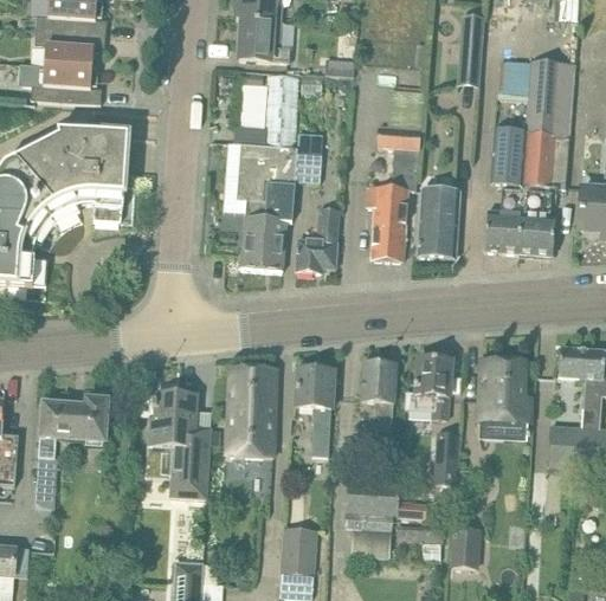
[(97,0),(50,0),(49,15),(37,14),(36,30),(105,36),(107,20),(95,19),(97,0)]
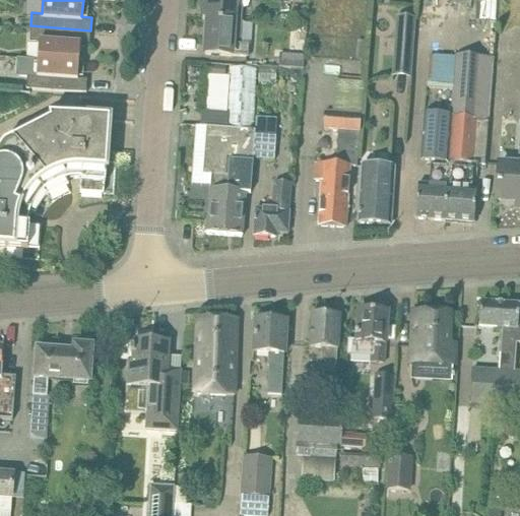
[(234,18),(241,18),(242,5),(235,4),(235,0),(203,0),(202,15),(207,16),(207,15),(234,17),(234,18)]
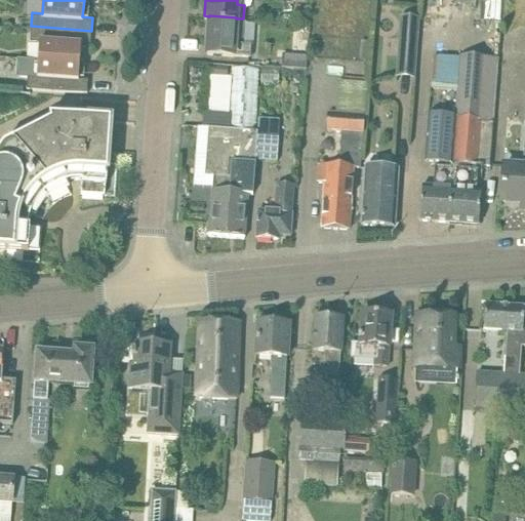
[(401,12),(399,41),(416,42),(418,13),(401,12)]
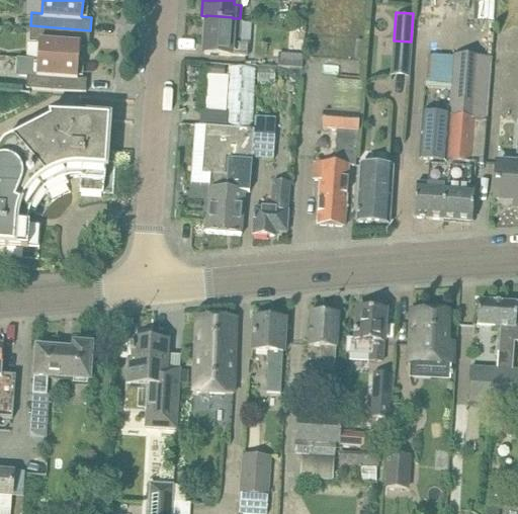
[(243,19),(240,18),(233,18),(233,17),(206,15),(206,16),(204,50),(225,52),(246,54),(247,43),(242,43),(243,19)]
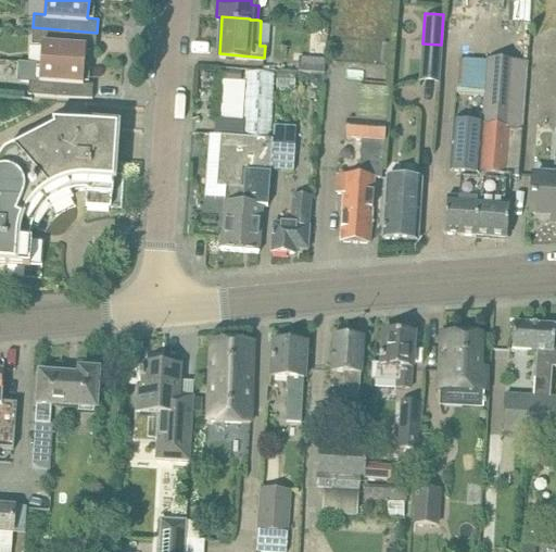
[(96,46),(97,33),(33,27),(32,41),(42,42),(41,60),(84,63),(86,46),(96,46)]
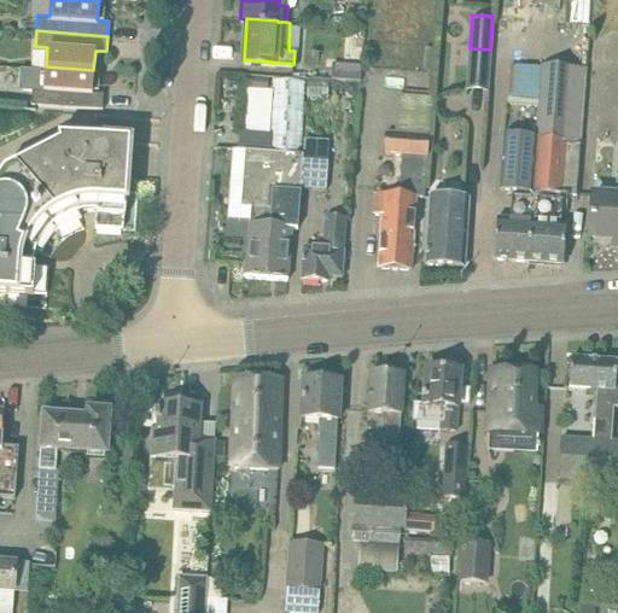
[(333,60),(332,76),(360,79),(361,62),(333,60)]
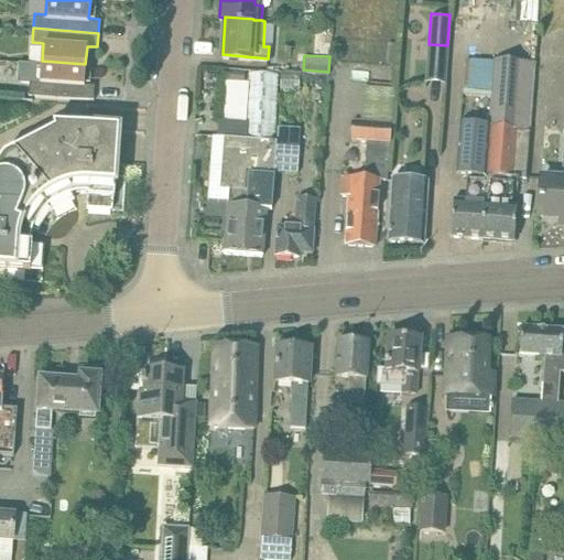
[(489,121),(488,124),(492,124),(490,158),(487,200),(485,200),(483,237),(513,239),(517,191),(513,191),(514,178),(525,179),(535,60),(521,58),(494,57),(489,121)]
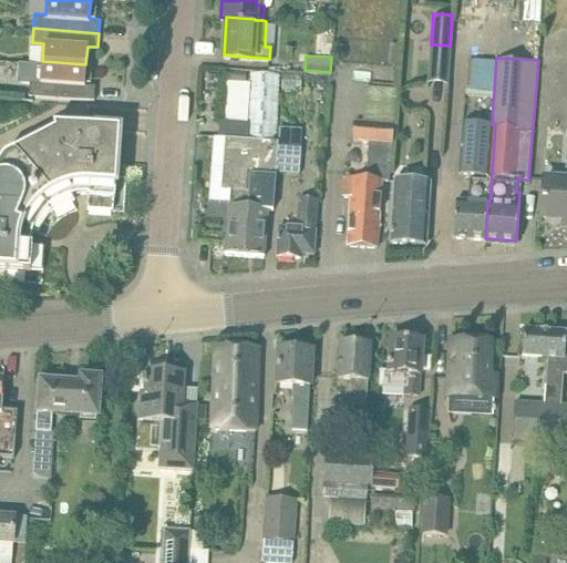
[(85,64),(42,61),(41,62),(19,61),(17,81),(30,82),(29,93),(94,98),(95,83),(84,82),(85,64)]
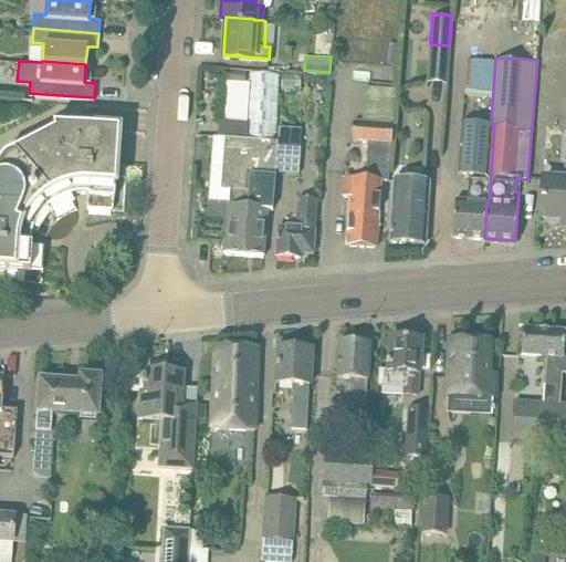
[(226,65),(224,77),(245,80),(245,68),(226,65)]
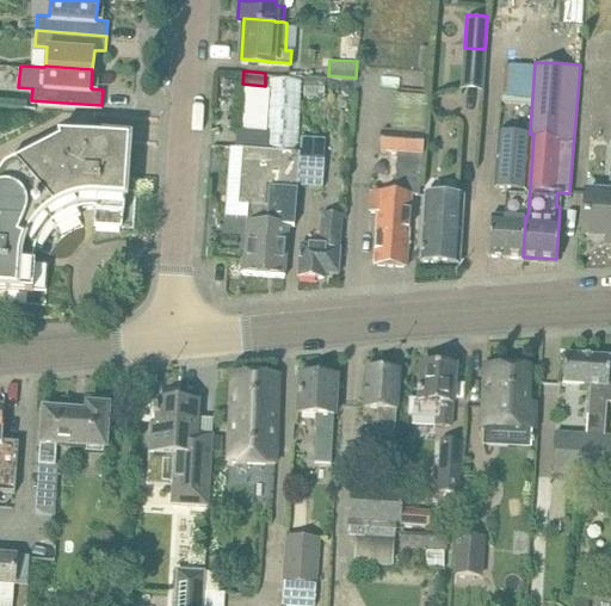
[(260,147),(298,149),(301,78),(270,76),(269,87),(263,87),(260,147)]
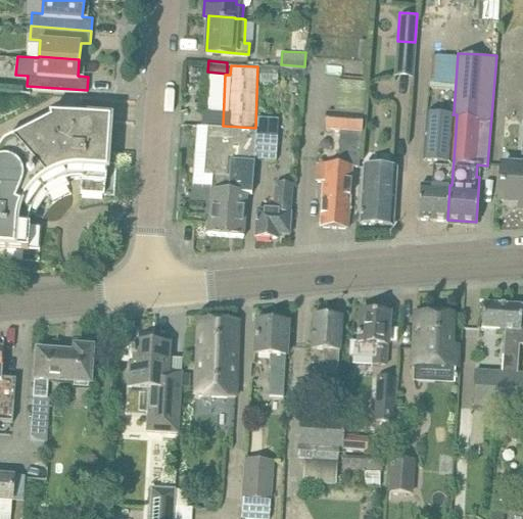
[(318,160),(316,178),(323,179),(323,186),(337,187),(337,184),(350,184),(351,163),(359,163),(362,113),(364,113),(367,81),(337,79),(334,111),(326,110),(325,129),(339,129),(337,162),(318,160)]
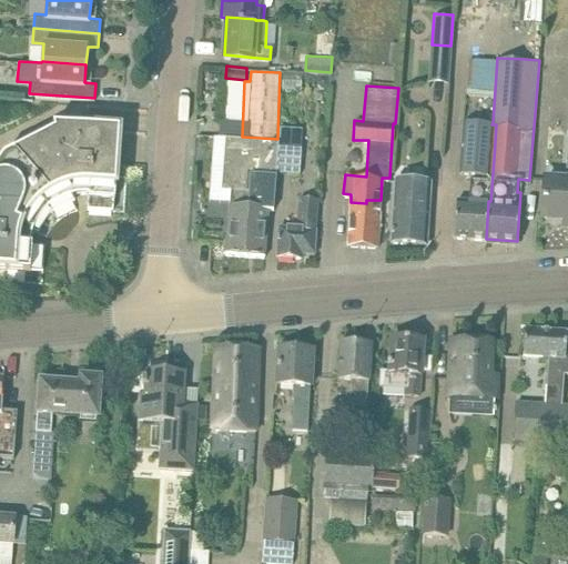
[(567,108),(567,130),(567,167),(567,177),(545,175),(543,214),(567,215),(567,108)]
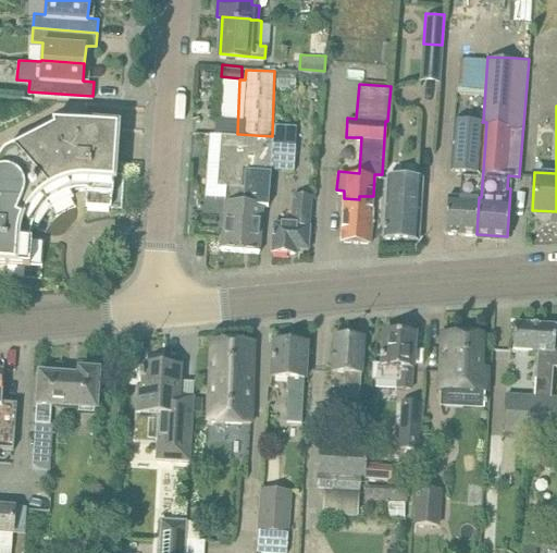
[(482,122),(483,120),(454,118),(449,168),(461,168),(459,193),(448,192),(445,231),(477,234),(479,197),(481,197),(484,156),(486,122),(482,122)]
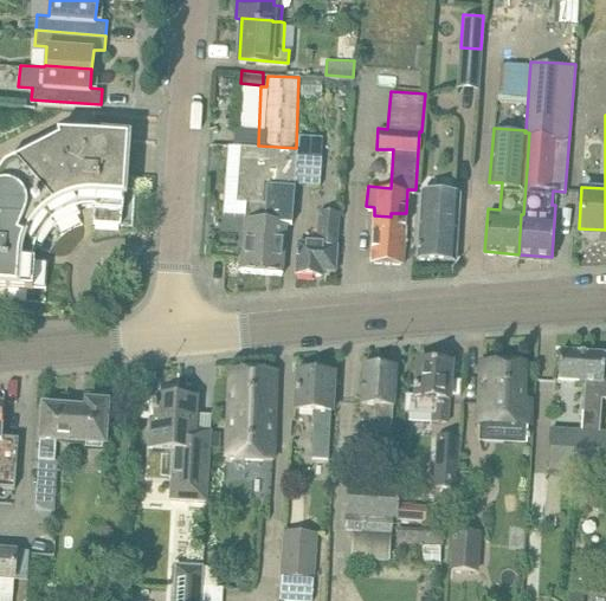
[(128,135),(104,134),(57,130),(58,136),(5,165),(0,169),(0,285),(33,288),(34,259),(30,258),(36,243),(38,236),(42,230),(46,224),(52,218),(58,213),(64,209),(71,207),(78,205),(95,202),(95,207),(123,209),(128,135)]
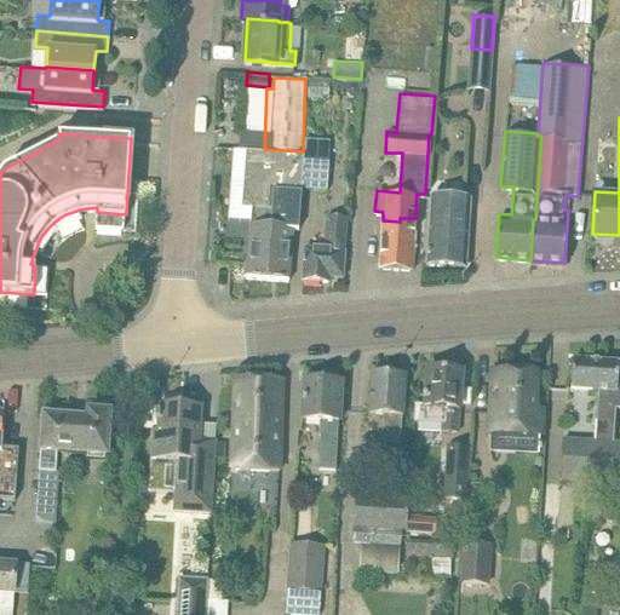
[(305,137),(304,151),(302,185),(327,187),(329,138),(305,137)]
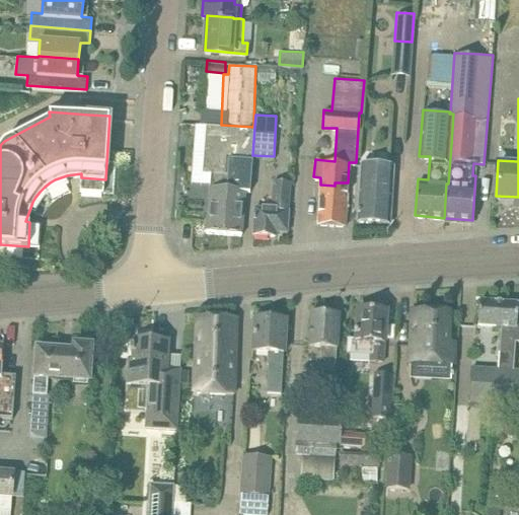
[(249,190),(252,155),(254,127),(253,127),(221,125),(206,124),(203,170),(211,171),(210,187),(244,189),(249,190)]
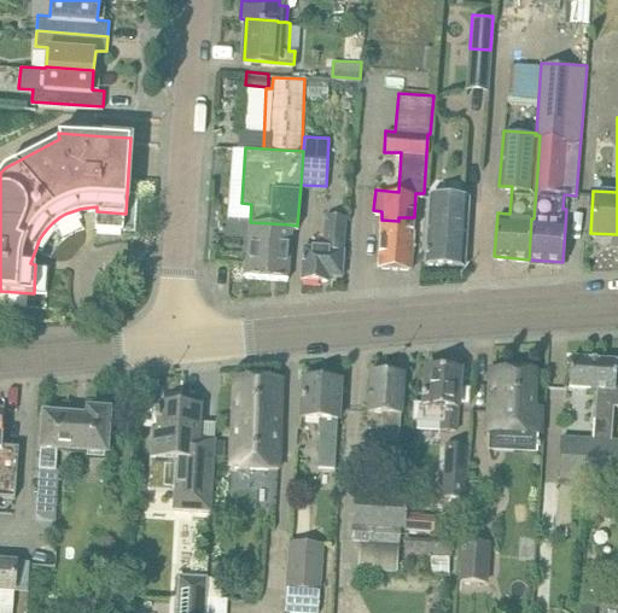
[(465,263),(467,239),(470,197),(429,194),(426,237),(425,261),(465,263)]
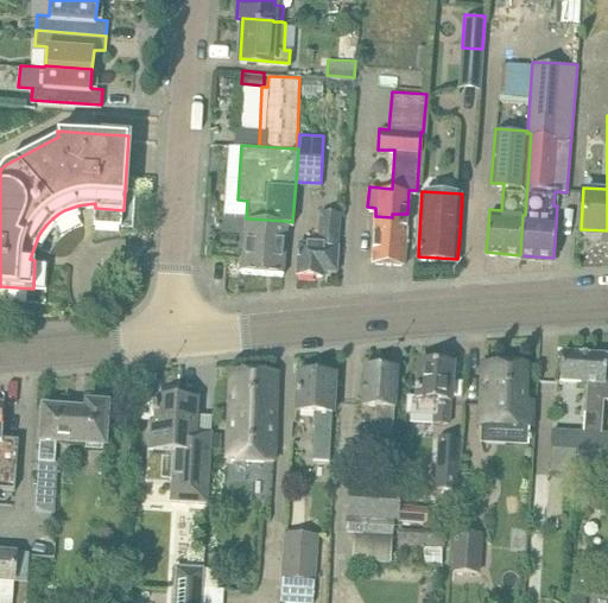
[(336,270),(339,246),(339,242),(337,242),(340,211),(320,210),(317,242),(298,241),(297,271),(323,273),(323,268),(336,270)]
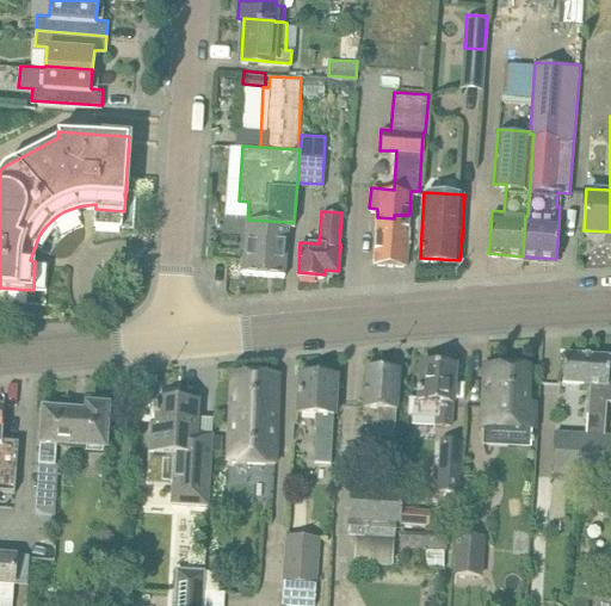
[(394,218),(377,217),(374,260),(406,263),(408,239),(409,215),(394,215),(394,218)]
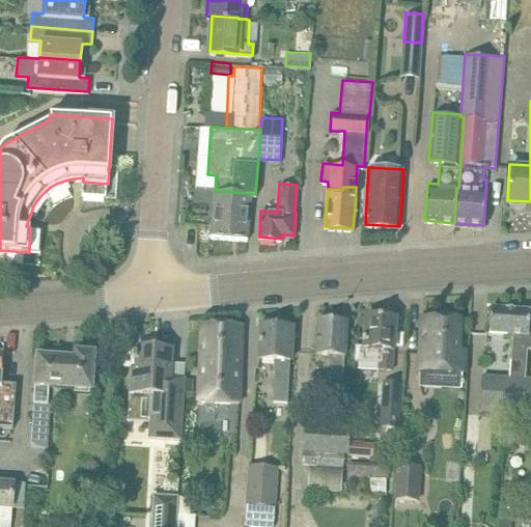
[(250,193),(215,191),(211,236),(247,239),(250,193)]
